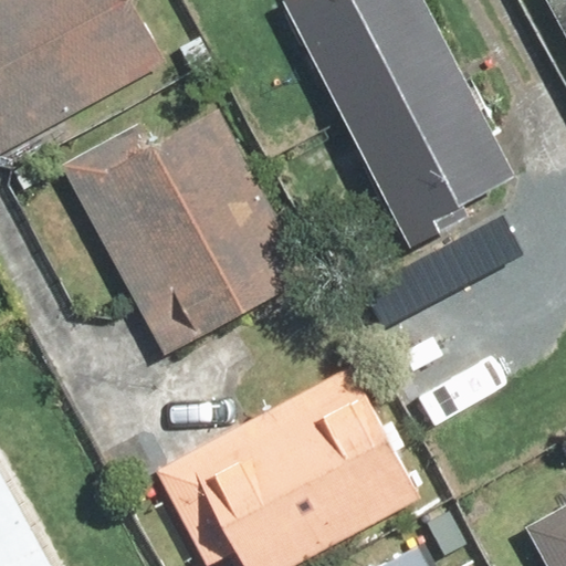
[(0,0),(0,149),(166,56),(134,0),(0,0)]
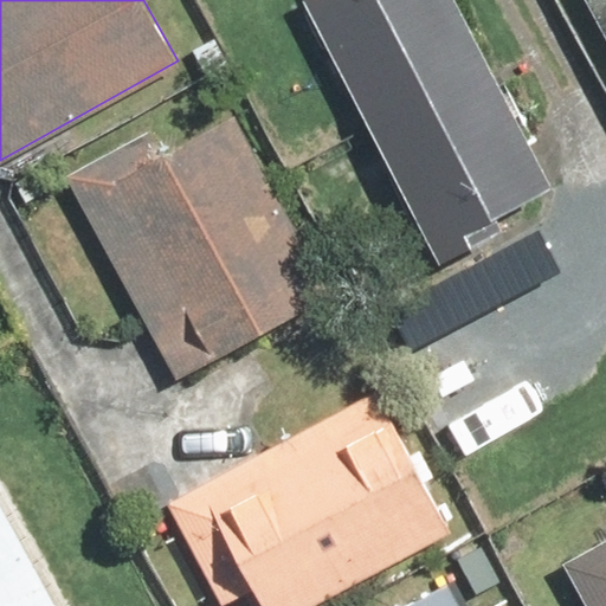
[(303,0),(300,2),(433,263),(498,230),(492,216),(546,188),(449,0),(303,0)]
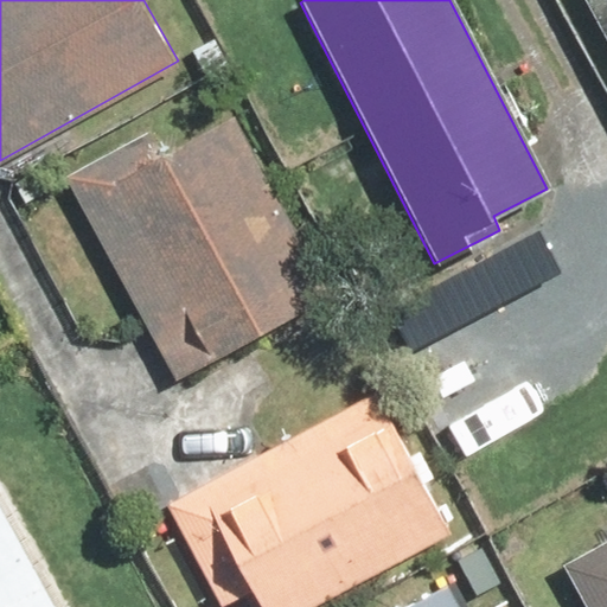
[(606,0),(579,0),(606,50),(606,0)]
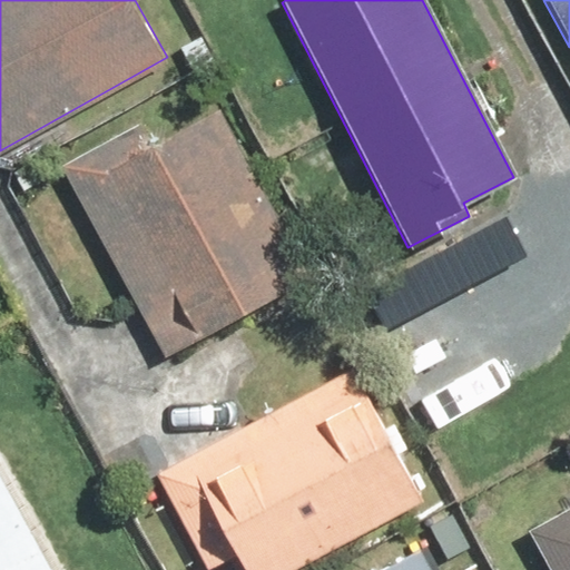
[(311,274),(218,108),(151,146),(138,121),(57,167),(163,356),(311,274)]
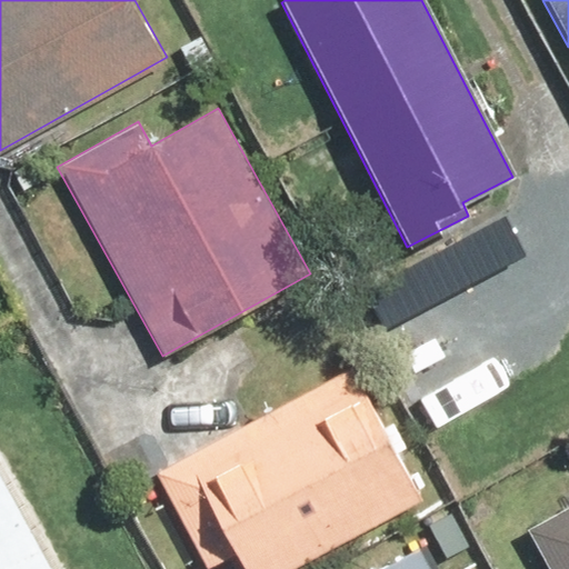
[(349,369),(155,475),(206,568),(212,568),(237,556),(242,568),(292,568),(420,500),(349,369)]
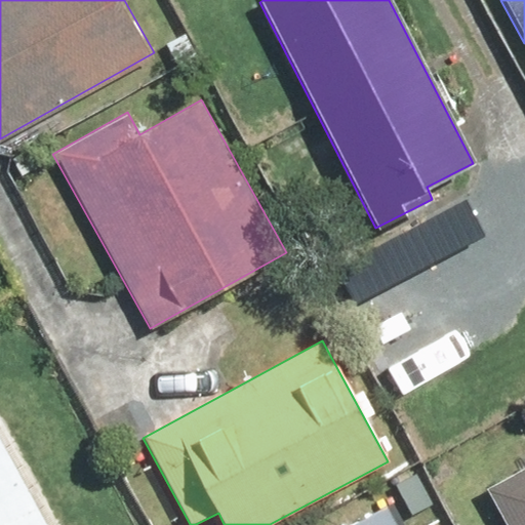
[(47,524),(0,442),(0,524),(47,524)]
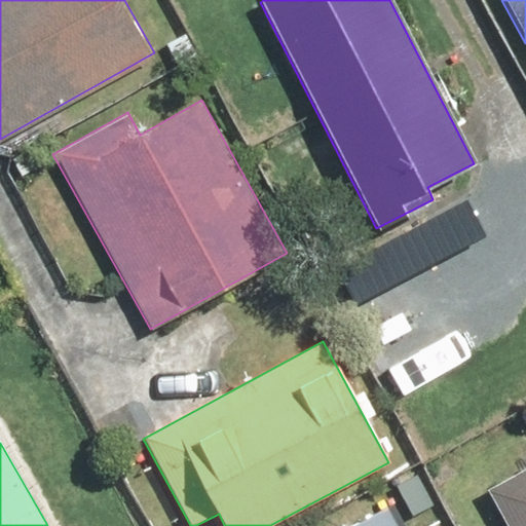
[(525,525),(525,464),(486,487),(508,525),(525,525)]
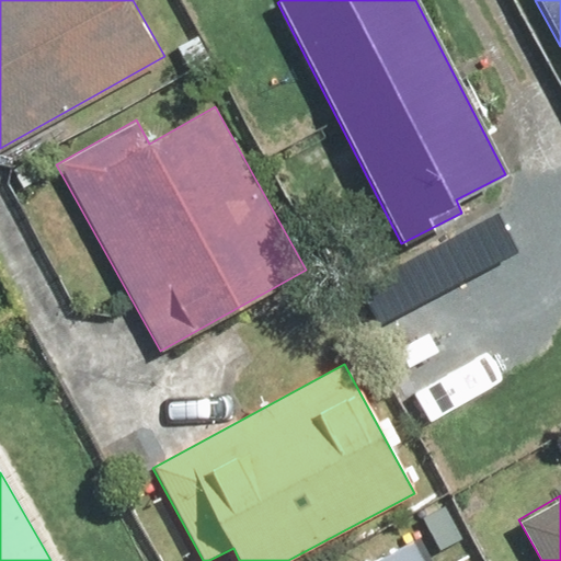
[(421,560),(410,541),(374,560),(421,560)]
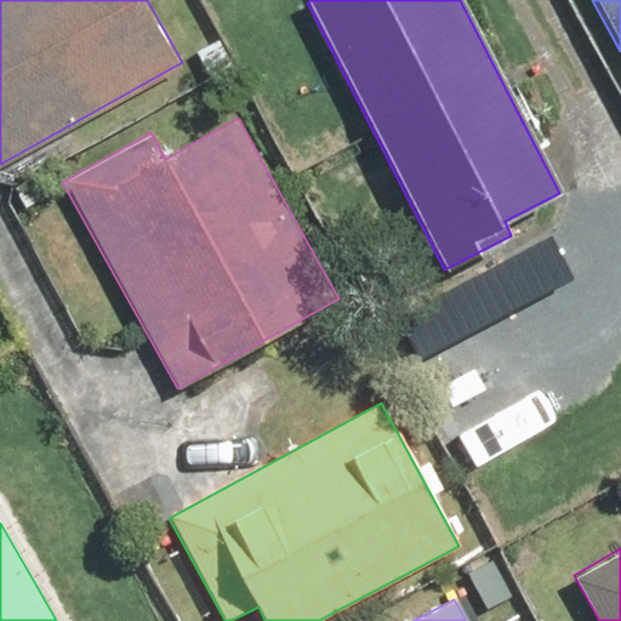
All buildings are outlined.
